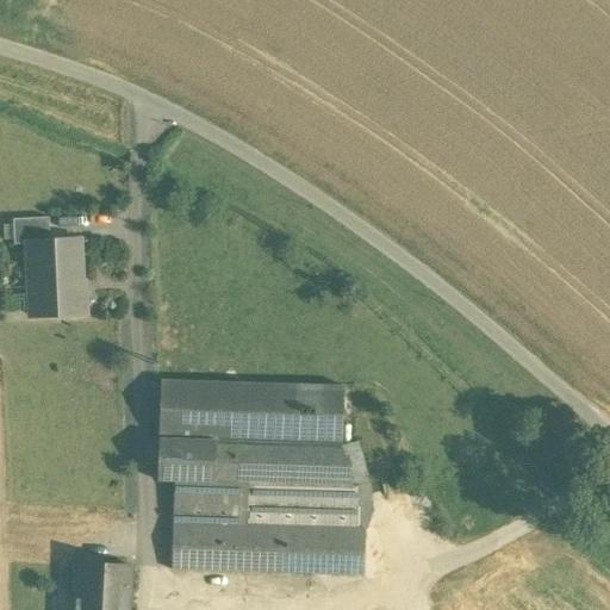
[(49,217),(13,219),(14,244),(29,243),(29,242),(50,241),(49,217)]
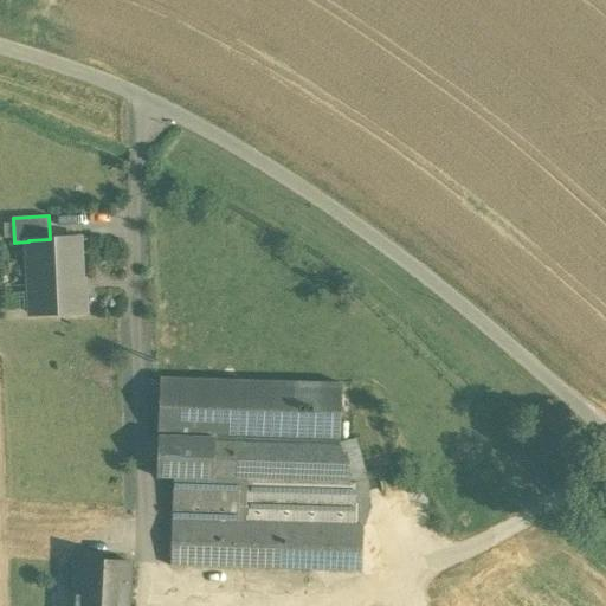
[(50,239),(28,240),(28,242),(31,314),(85,311),(85,289),(81,289),(78,238),(50,239)]
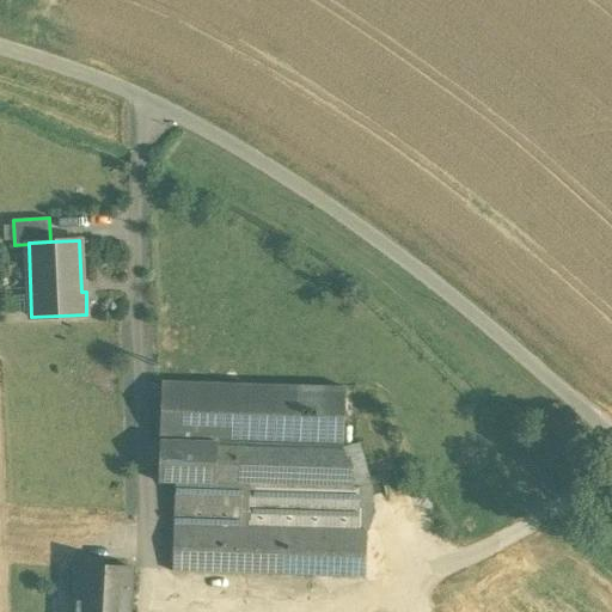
[(212,384),(161,381),(158,482),(175,483),(176,483),(208,484),(212,384)]
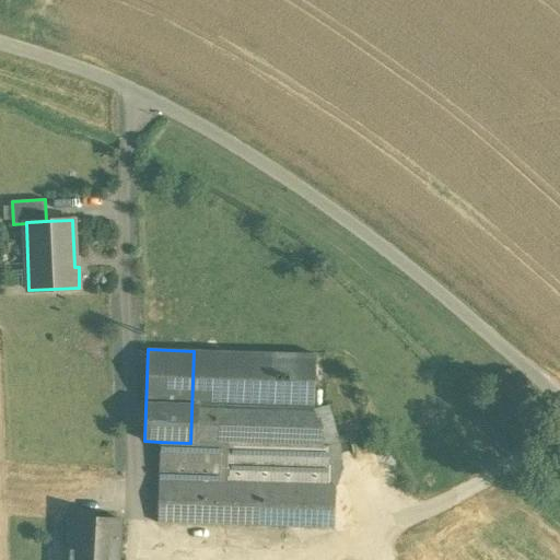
[(315,354),(194,351),(190,443),(188,483),(187,524),(334,528),(335,486),(328,485),(225,482),(226,468),(328,471),(330,471),(314,408),(315,354)]
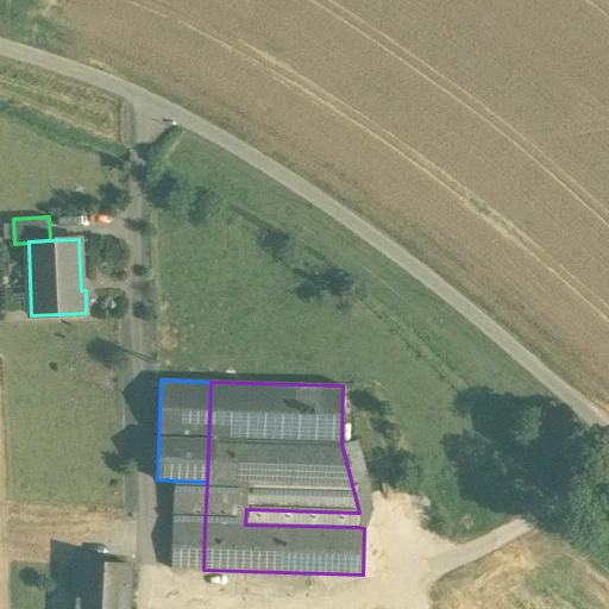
[(207,482),(175,481),(173,525),(205,526),(207,482)]
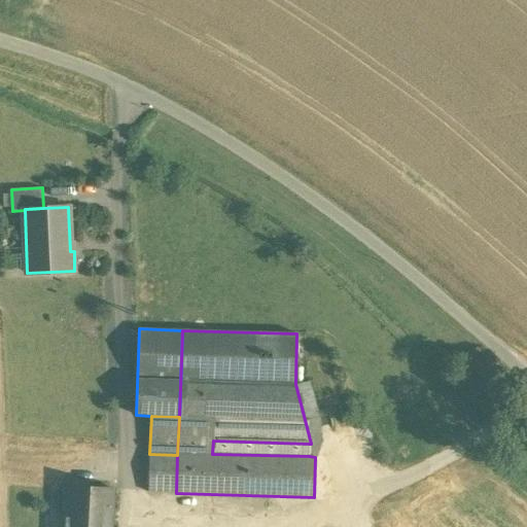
[(309,444),(213,441),(212,454),(309,456),(309,444)]
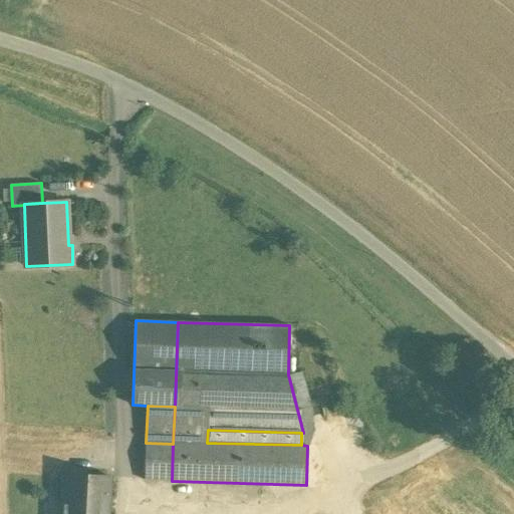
[(173,444),(146,443),(145,480),(172,481),(173,444)]
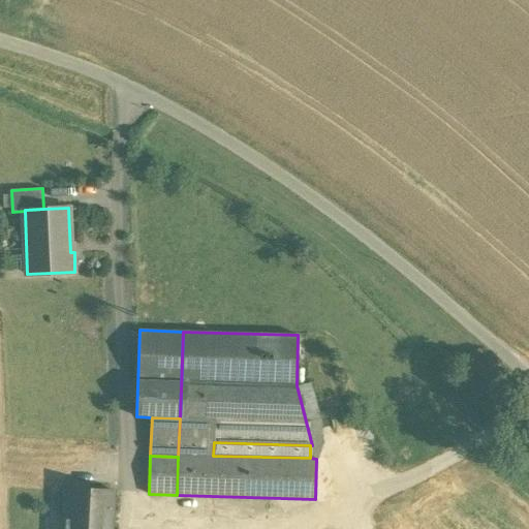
[(115,491),(64,488),(63,490),(66,490),(63,528),(111,528),(113,492),(115,492),(115,491)]
